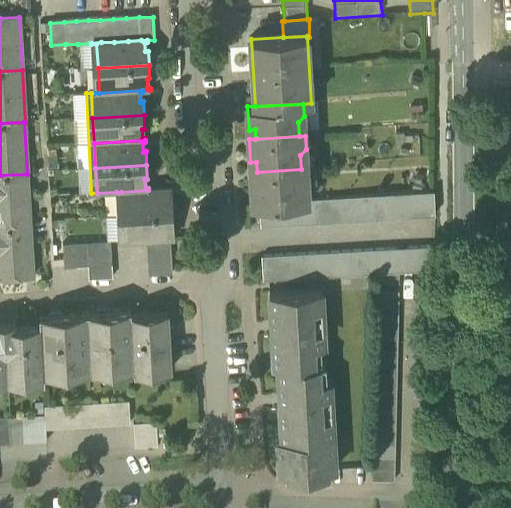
[(307,169),(301,169),(257,172),(251,172),(252,196),(258,195),(259,205),(303,203),(302,187),(307,181),(307,169)]
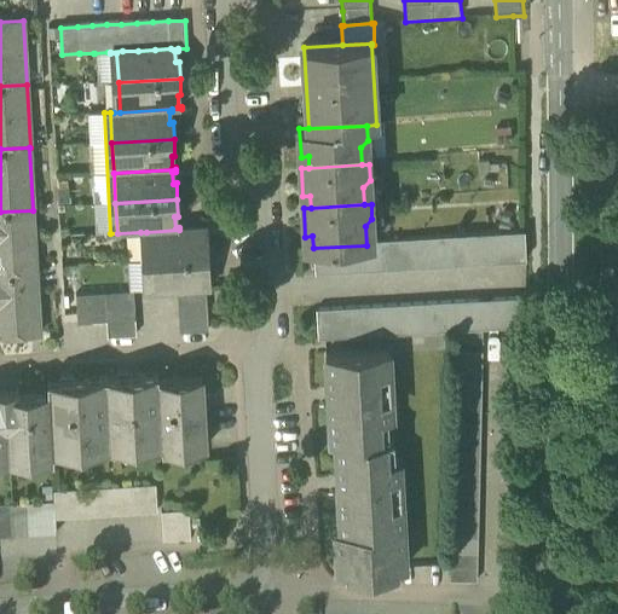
[(0,274),(36,273),(33,210),(0,212),(0,274)]
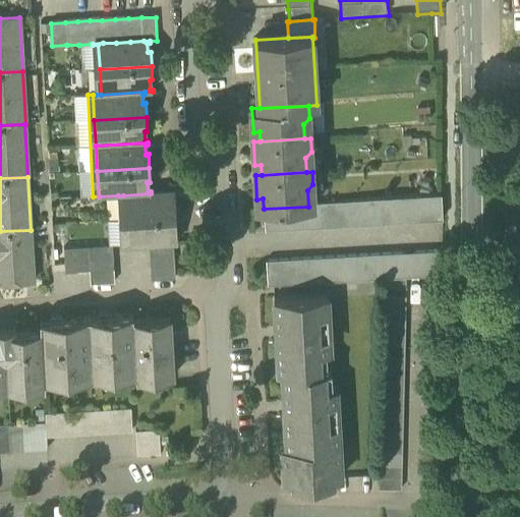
[(123,195),(124,221),(176,218),(176,204),(173,204),(172,193),(175,193),(175,192),(151,193),(123,195)]
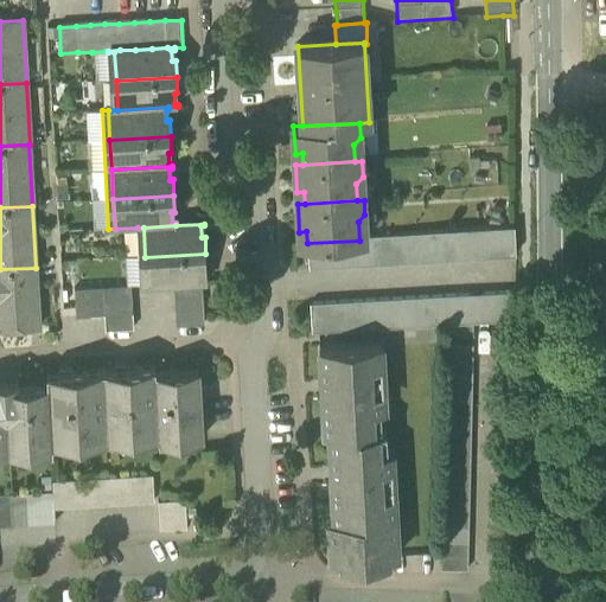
[(515,230),(431,235),(432,264),(516,258),(515,230)]
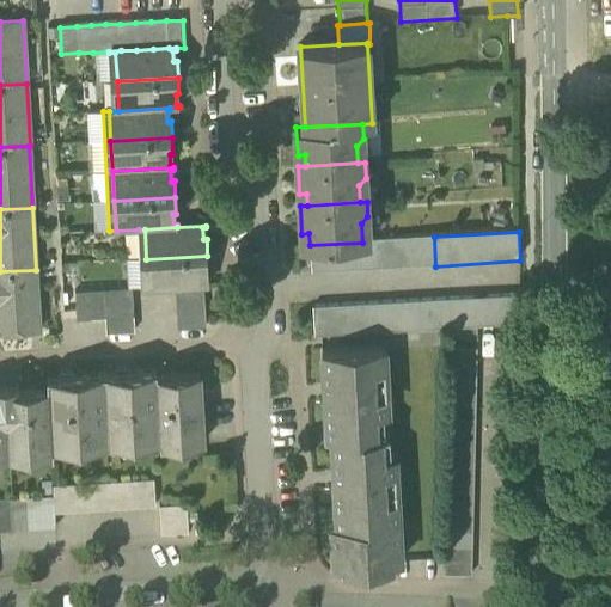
[(395,269),(435,267),(434,237),(393,239),(395,269)]
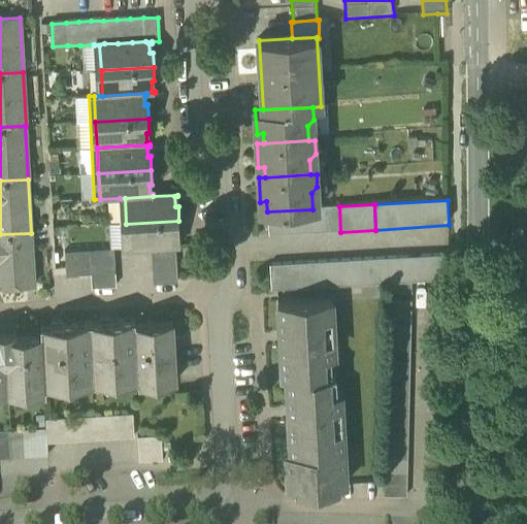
[(269,236),(340,232),(339,206),(319,207),(319,209),(313,209),(267,211),(269,236)]
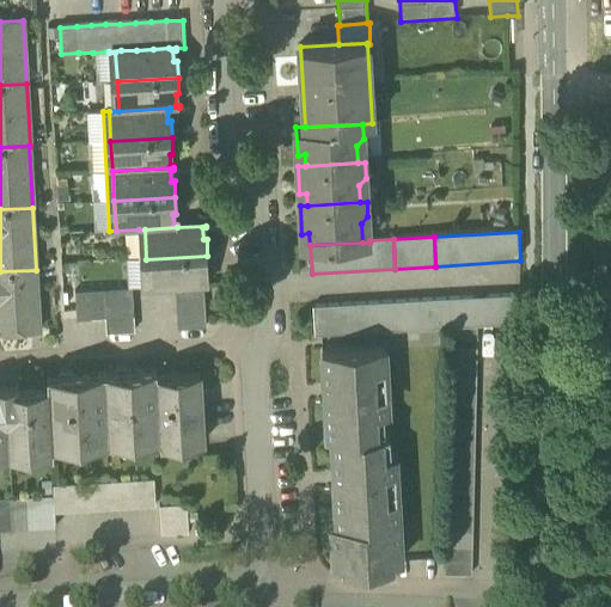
[(208,271),(207,256),(146,259),(148,288),(176,287),(205,286),(209,286),(209,283),(206,283),(205,271),(208,271)]
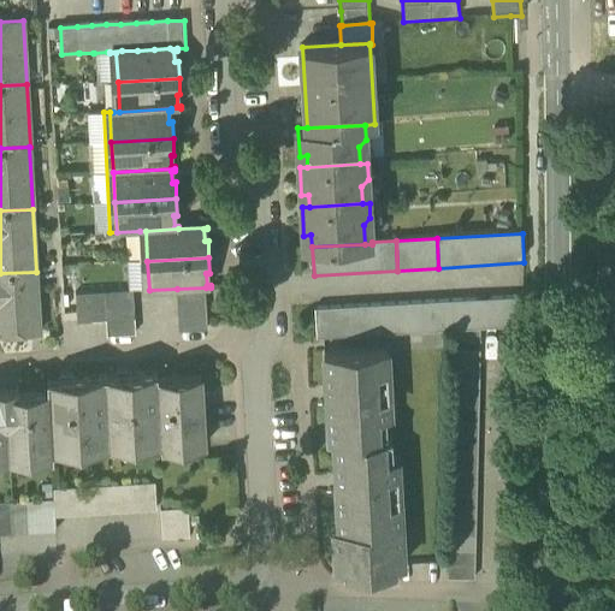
[(0,337),(40,334),(36,272),(0,273),(0,337)]
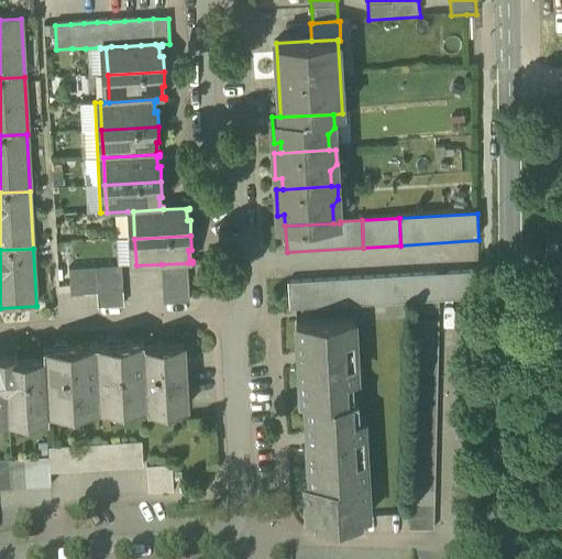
[(190,303),(189,289),(189,276),(188,263),(162,264),(163,277),(163,291),(164,305),(190,303)]
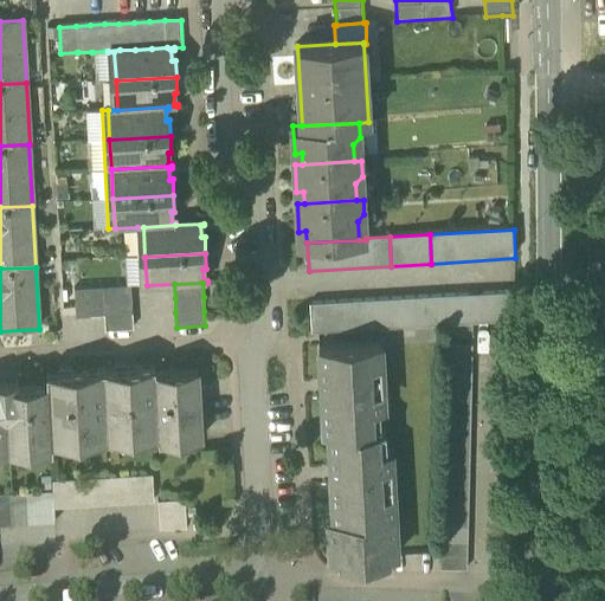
[(132,286),(103,289),(90,289),(75,290),(77,318),(91,317),(105,317),(107,333),(134,330),(134,316),(133,302),(132,286)]
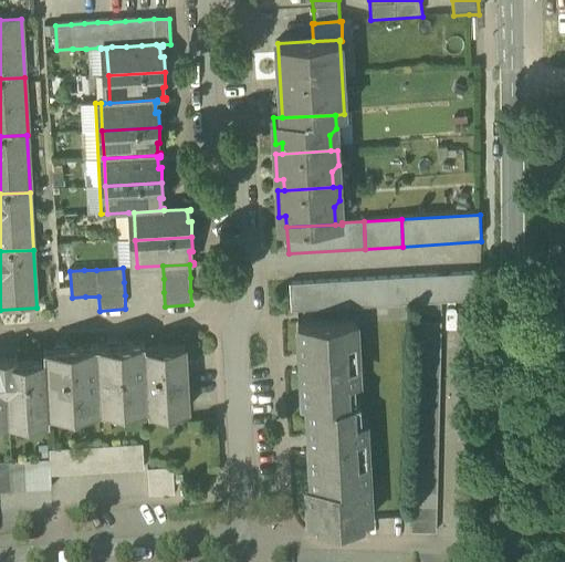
[(292,313),(417,305),(441,304),(478,302),(477,276),(290,285),(292,313)]
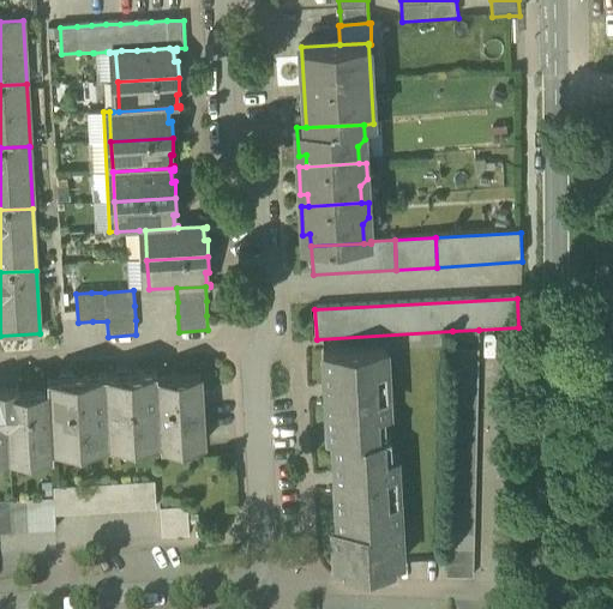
[(334,528),(336,568),(344,568),(362,567),(378,566),(396,565),(403,565),(401,525),(395,525),(392,495),(400,494),(398,474),(386,475),(386,462),(394,460),(391,436),(386,438),(385,415),(378,415),(378,402),(390,402),(389,380),(382,381),(379,350),(324,353),(326,391),(324,393),(325,403),(328,404),(329,441),(334,441),(338,529),(334,528)]
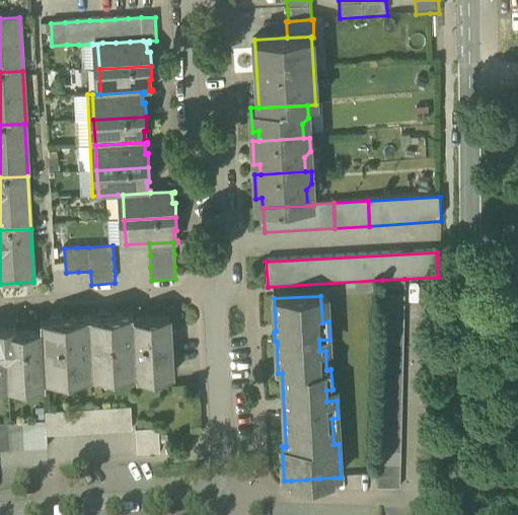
[(378,491),(400,491),(405,299),(382,298),(378,491)]
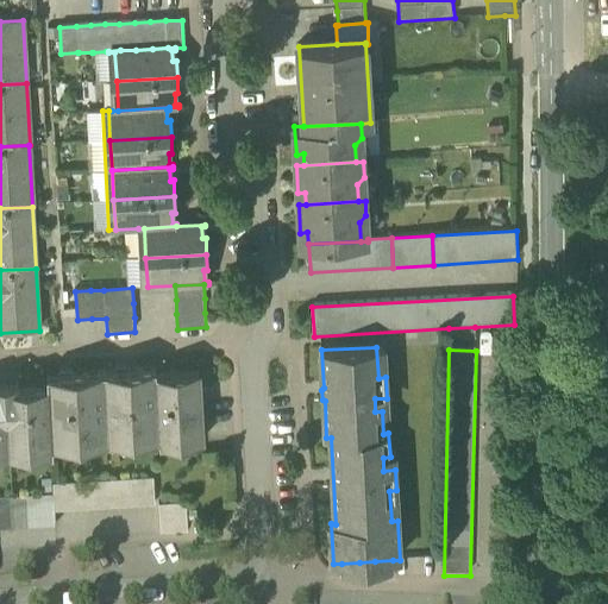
[(49,376),(49,387),(19,389),(19,384),(6,384),(0,384),(0,451),(7,451),(8,457),(11,457),(11,451),(52,448),(52,447),(51,440),(158,434),(160,441),(161,441),(161,439),(202,436),(200,406),(202,406),(201,391),(200,391),(199,373),(157,376),(156,370),(49,376)]
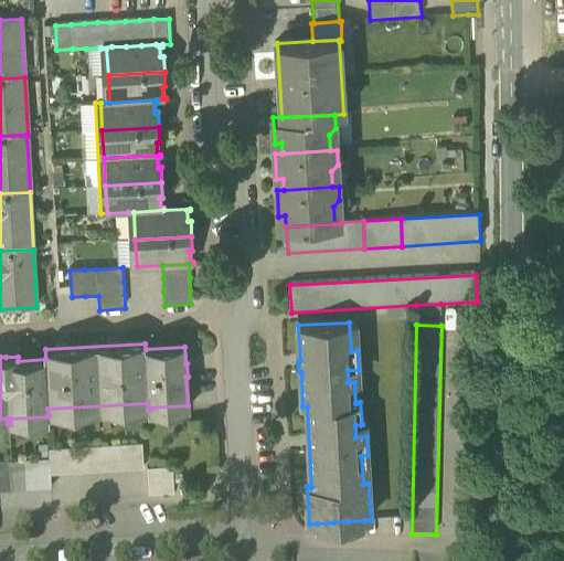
[(48,409),(49,415),(148,410),(147,403),(48,409)]
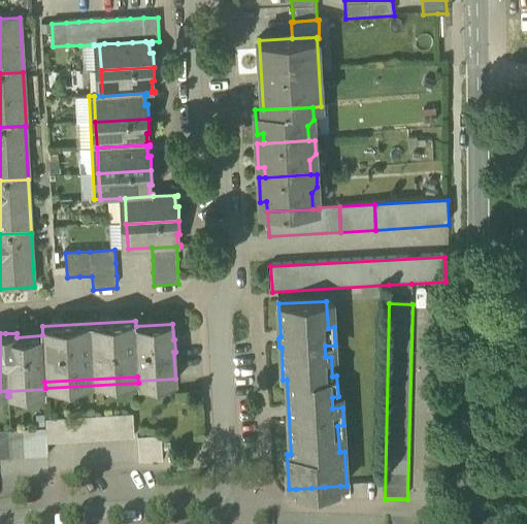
[(47,430),(11,431),(0,431),(0,460),(12,460),(48,458),(48,445),(135,439),(134,416),(47,421),(47,430)]
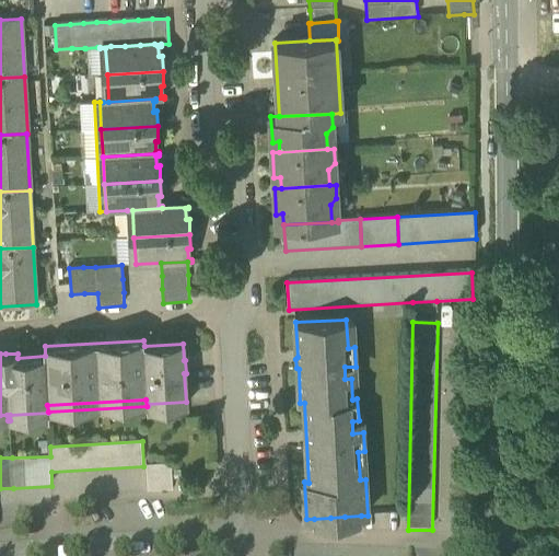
[(147,466),(149,493),(173,490),(172,464),(147,466)]
